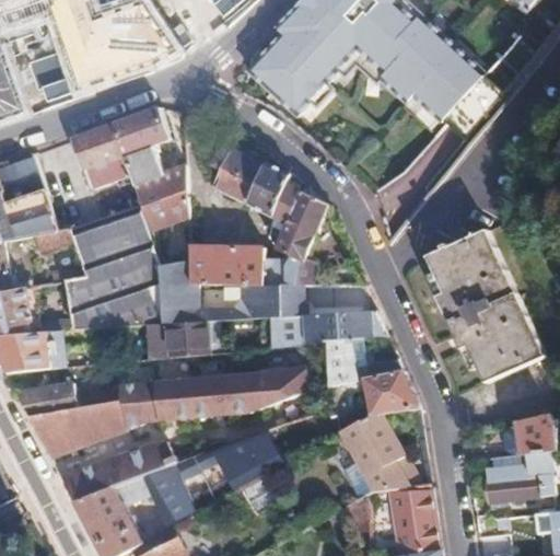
[(93,19),(86,0),(61,0),(63,7),(56,9),(84,88),(115,77),(104,49),(93,19)]
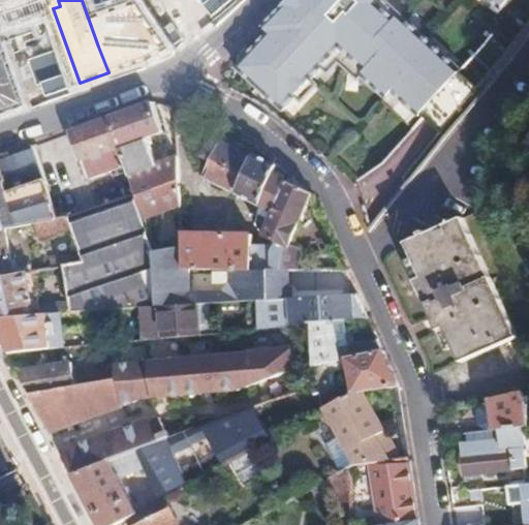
[(290,0),(237,59),(282,101),(340,39),(417,111),(460,66),(387,0),(496,0),(502,5),(506,0),(290,0)]
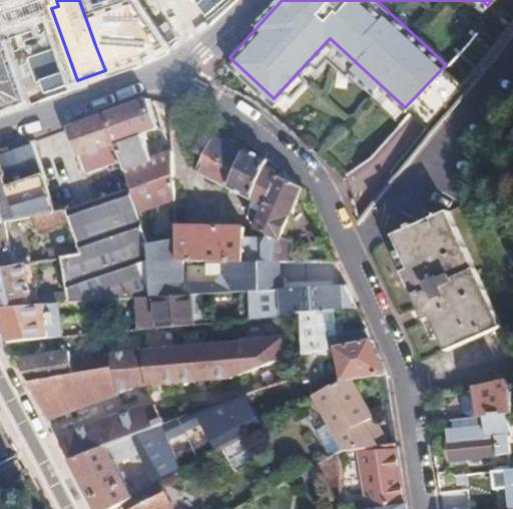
[(140,36),(132,7),(85,17),(95,45),(140,36)]
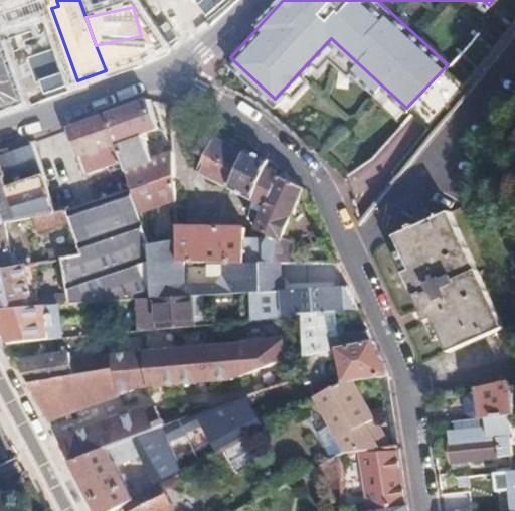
[(0,108),(19,102),(2,39),(0,39),(0,108)]
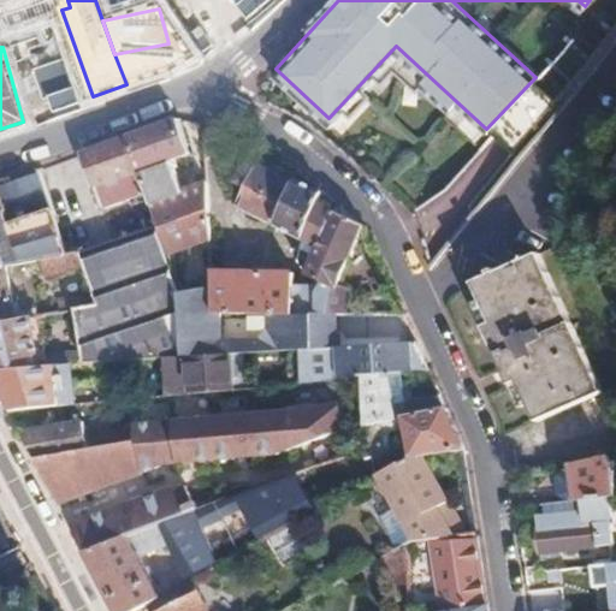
[(183,152),(175,118),(126,136),(143,197),(175,190),(166,158),(183,152)]
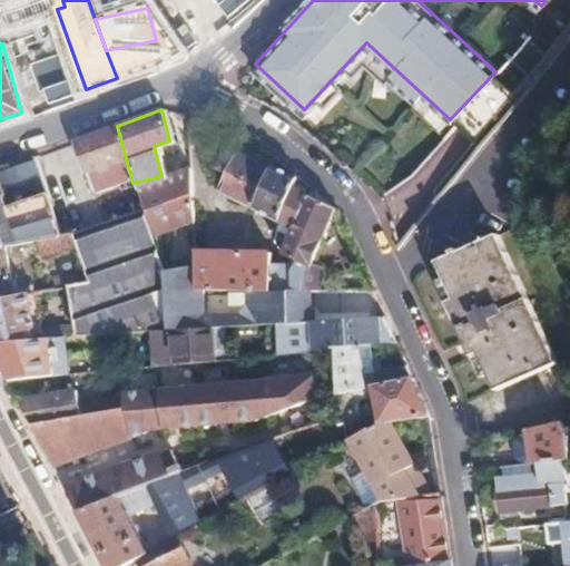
[(133,183),(117,126),(77,140),(90,194),(134,188),(133,183)]
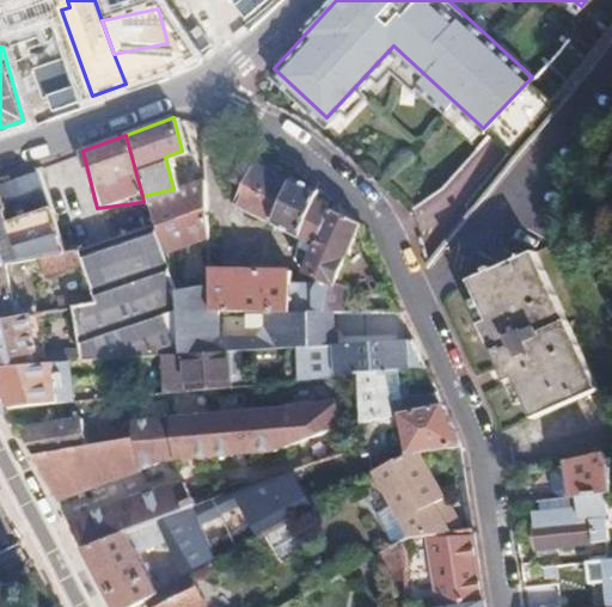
[(268,225),(288,184),(251,165),(248,170),(237,165),(226,184),(238,189),(230,206),(268,225)]
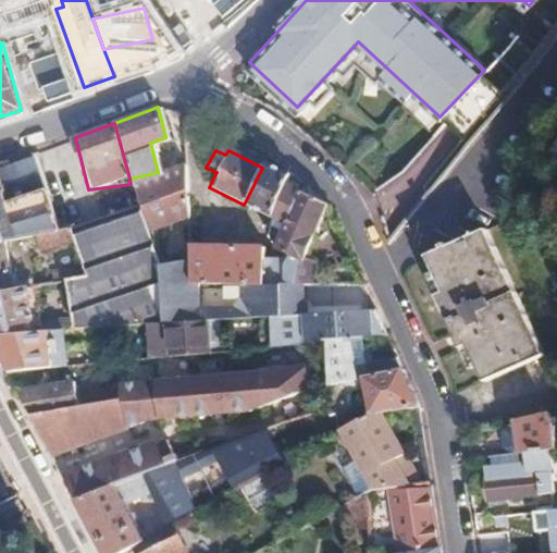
[(53,230),(34,152),(0,164),(0,240),(3,240),(36,233),(53,230)]
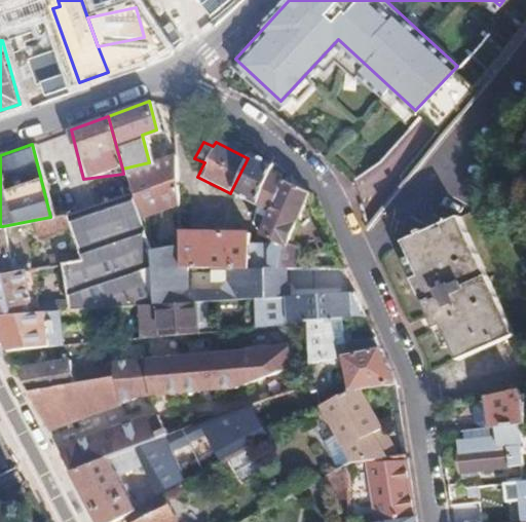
[(173,204),(173,163),(173,156),(149,162),(122,169),(123,174),(130,202),(134,212),(173,204)]
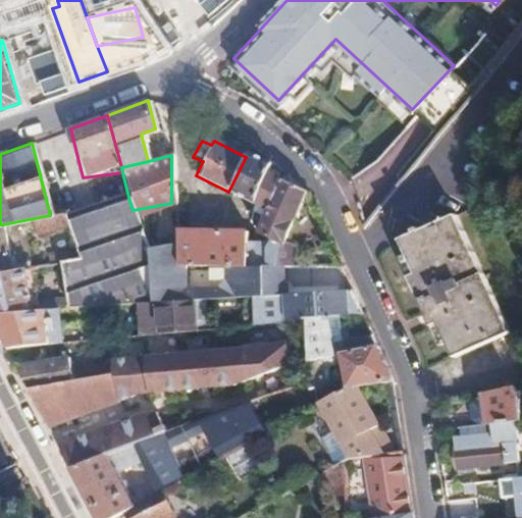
[(250,203),(265,173),(269,166),(247,155),(246,157),(228,192),(250,203)]
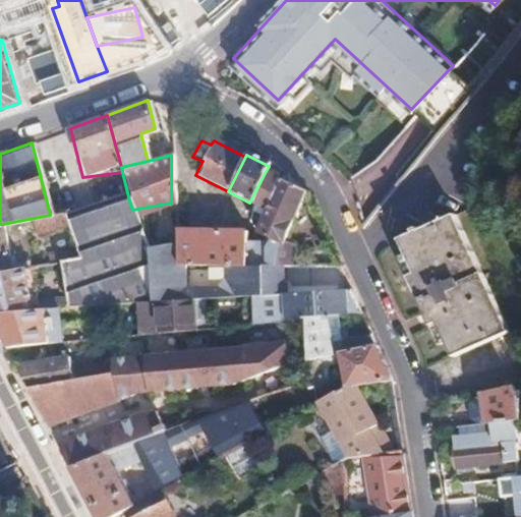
[(278,241),(303,192),(265,173),(249,203),(262,209),(247,237),(258,242),(259,261),(288,260),(289,247),(278,241)]
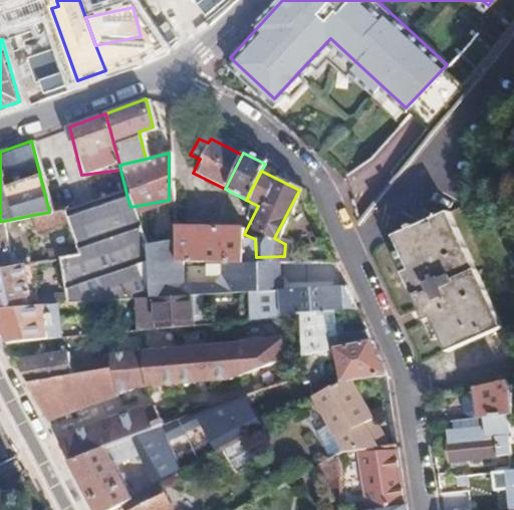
[(148,295),(142,250),(142,249),(131,207),(127,198),(62,210),(66,225),(75,258),(60,260),(63,292),(63,302),(135,296),(148,295)]
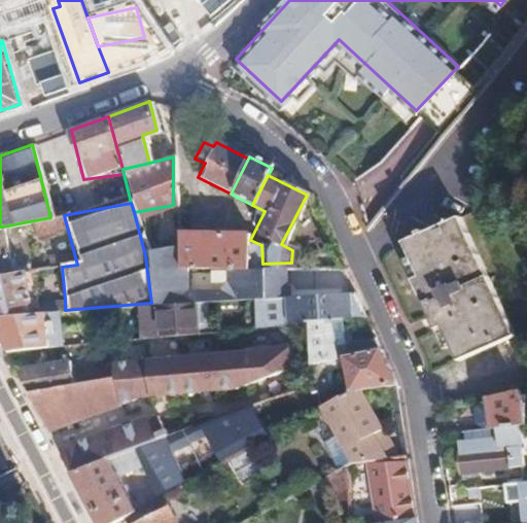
[(173,230),(173,205),(134,212),(145,255),(173,251),(173,230)]
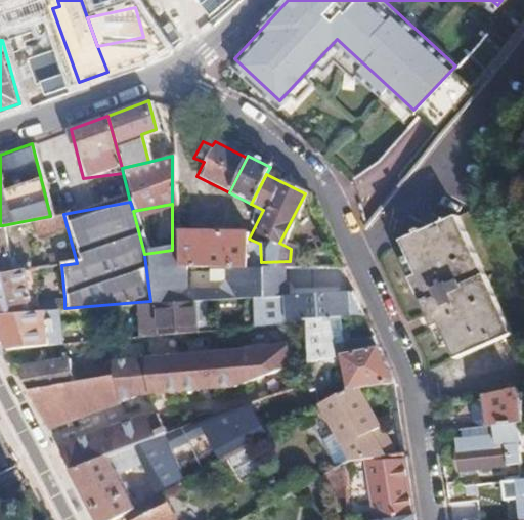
[(511,331),(476,250),(460,213),(403,237),(418,271),(411,274),(423,301),(430,298),(454,355),(511,331)]
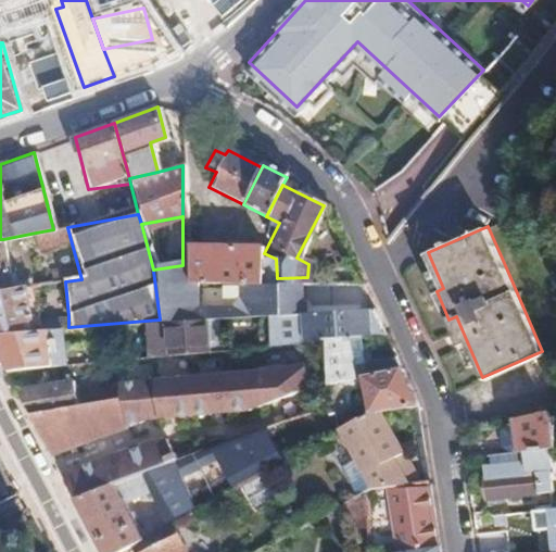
[(72,243),(67,227),(53,229),(36,233),(39,250),(72,243)]
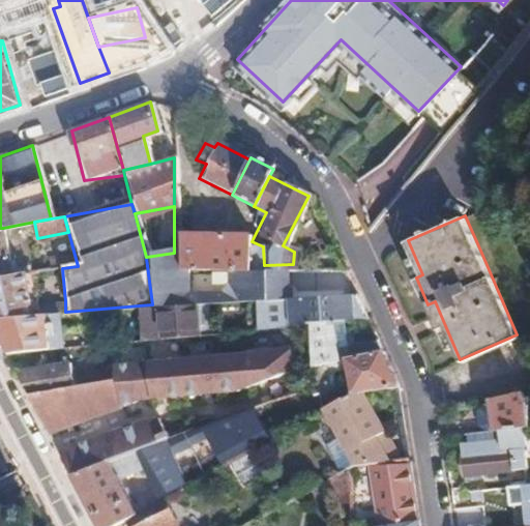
[(0,276),(11,275),(3,228),(0,228),(0,276)]
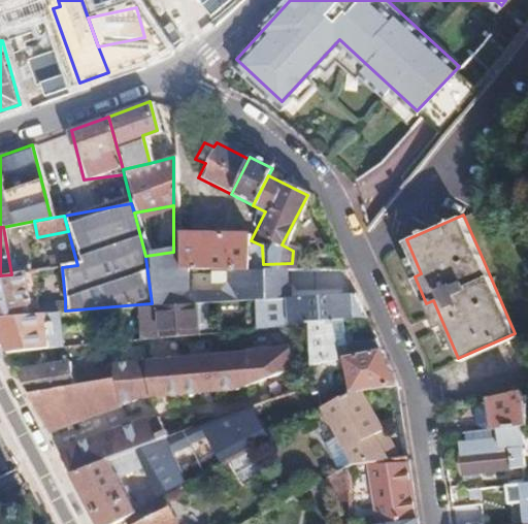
[(243,264),(242,231),(173,230),(173,252),(173,265),(178,265),(243,264)]
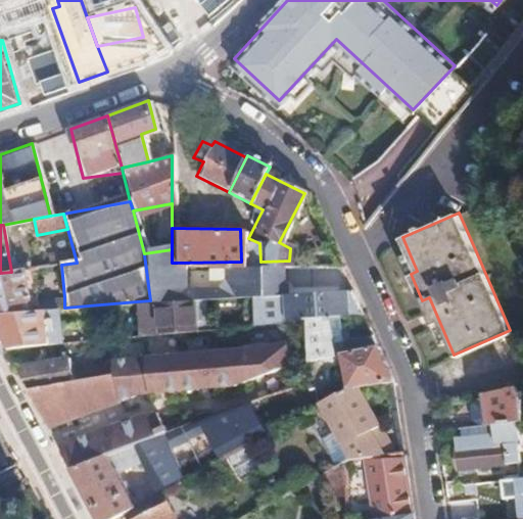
[(183,297),(177,263),(172,263),(172,249),(144,253),(144,254),(150,300),(183,297)]
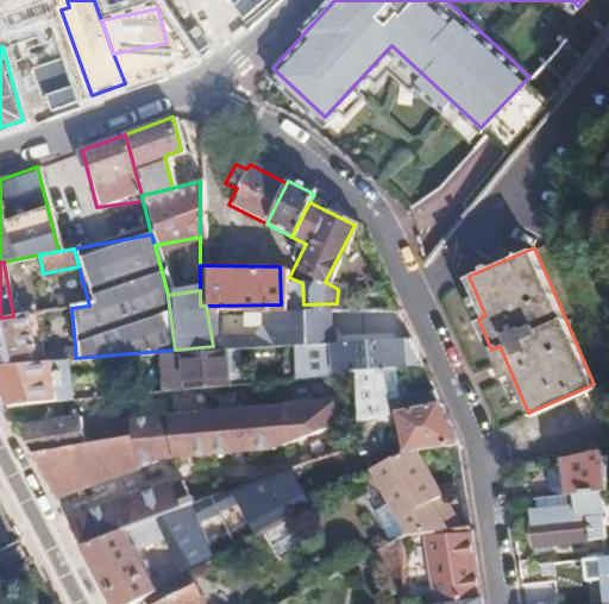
[(0,364),(38,362),(26,314),(13,316),(0,318),(0,364)]
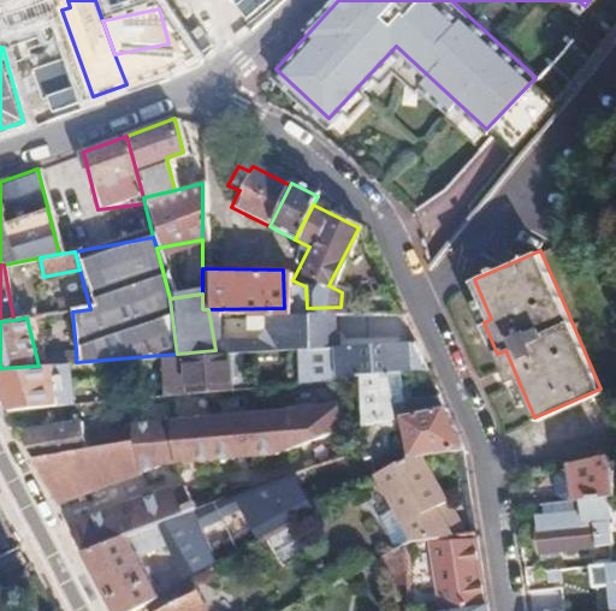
[(422,366),(408,336),(336,340),(338,374),(357,373),(391,369),(422,366)]
